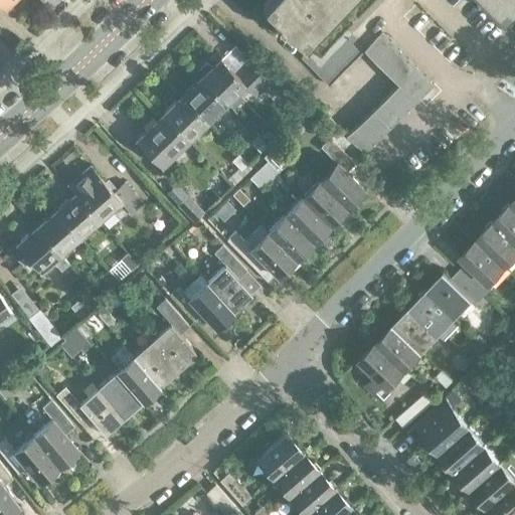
[(304,41),(343,0),(265,0),(263,2),(304,41)]
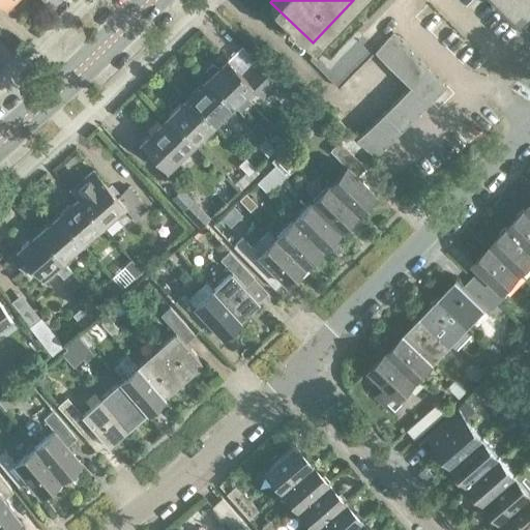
[(529,0),(503,0),(523,19),(529,11),(529,0)]
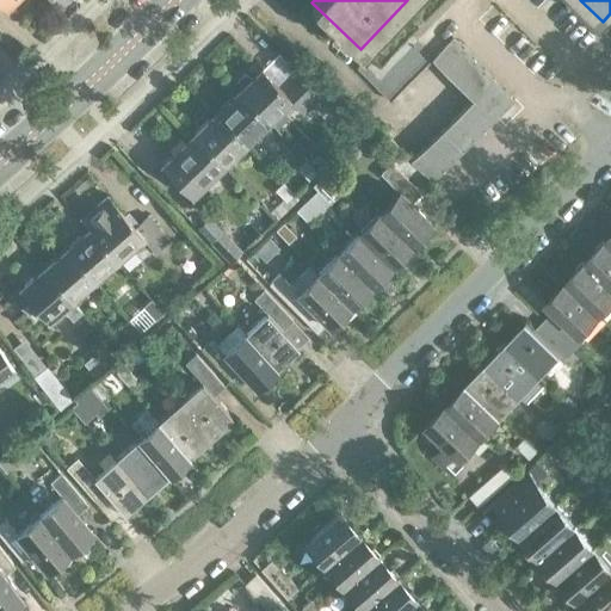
[(400,48),(421,68),(432,59),(411,37),(400,48)]
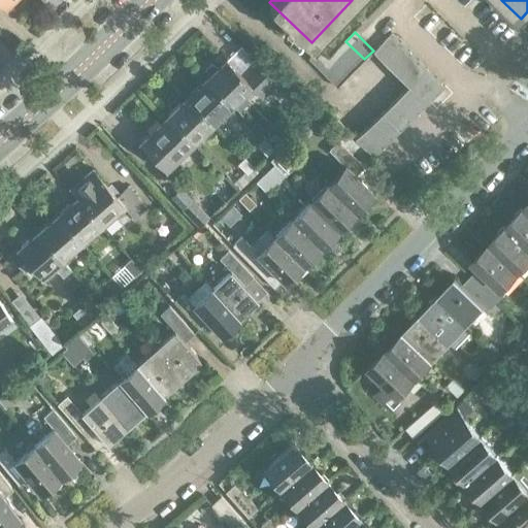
[(382,59),(400,41),(391,32),(373,51),(382,59)]
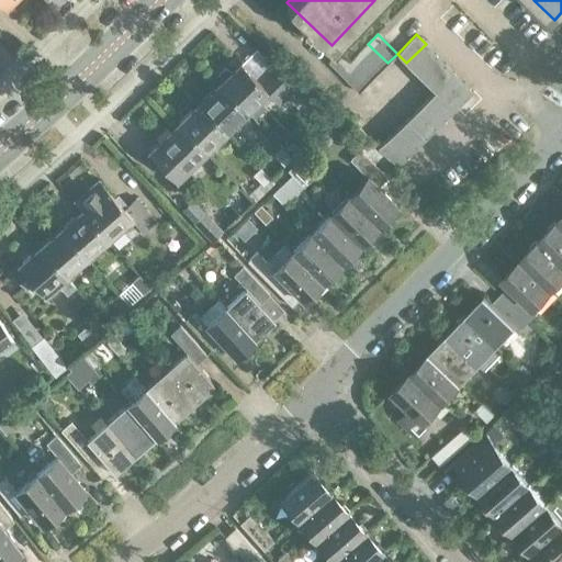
[(378,72),(388,63),(368,44),(359,53),(378,72)]
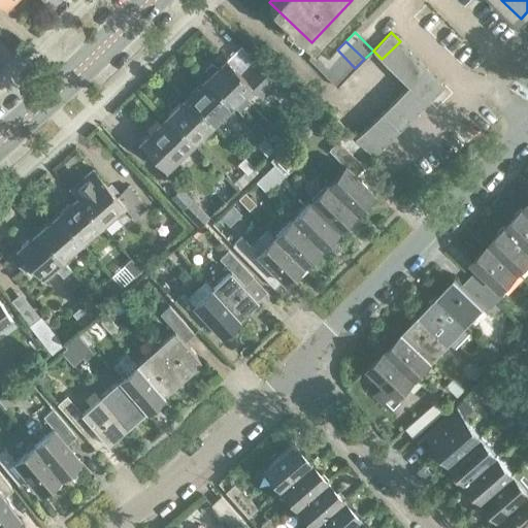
[(391,68),(408,51),(400,41),(382,59),(391,68)]
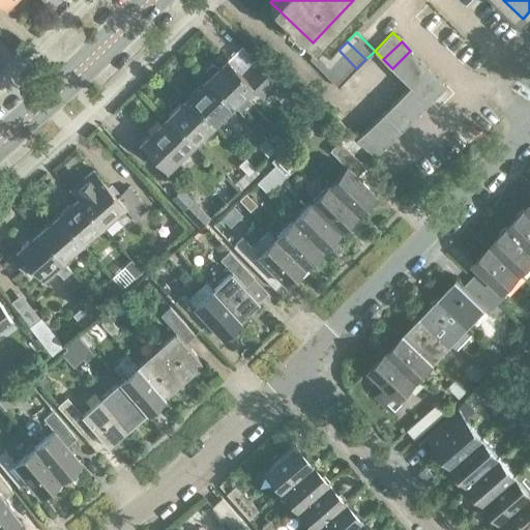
[(329,59),(348,78),(356,68),(339,50),(329,59)]
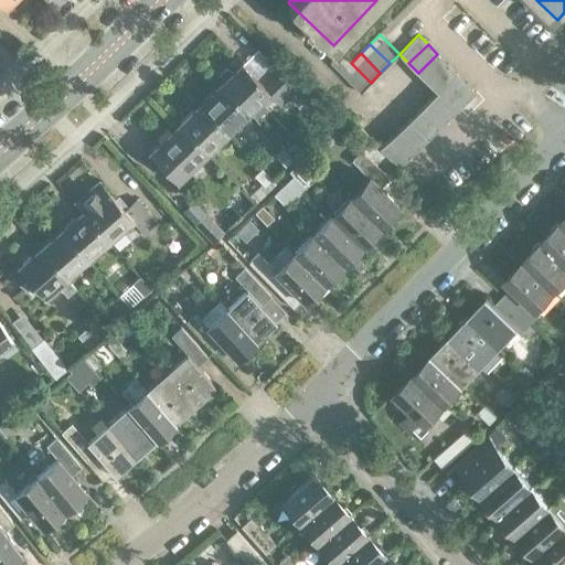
[(437,54),(418,73),(428,83),(447,63),(437,54)]
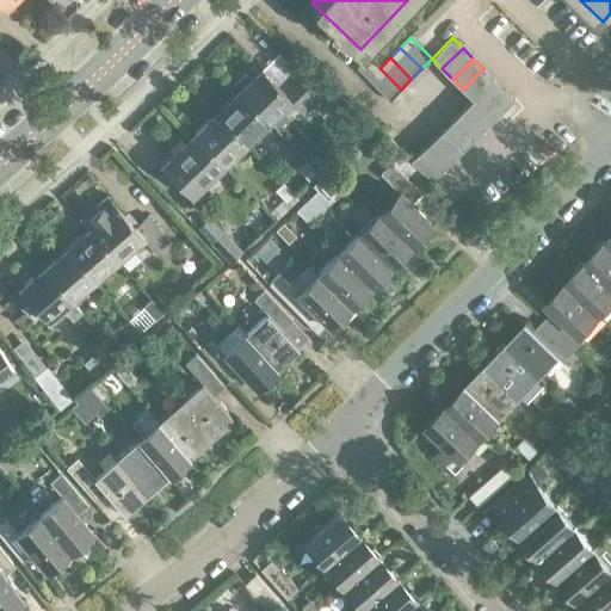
[(240,88),(239,90),(270,122),(291,102),(304,113),(323,96),(294,67),(277,84),(263,67),(251,78),(245,74),(235,82),(240,88)]
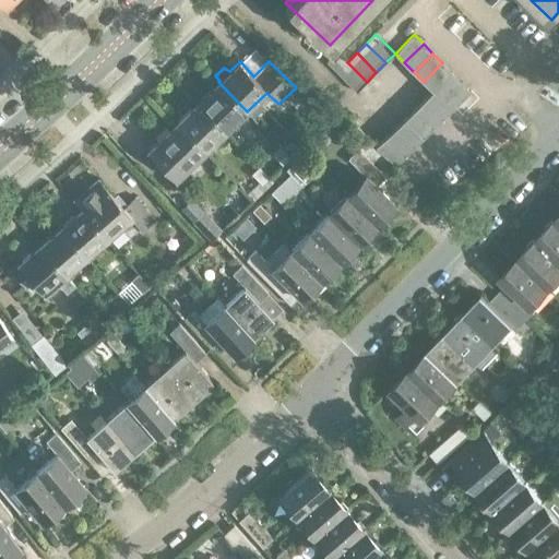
[(357,91),(367,82),(347,62),(337,72),(357,91)]
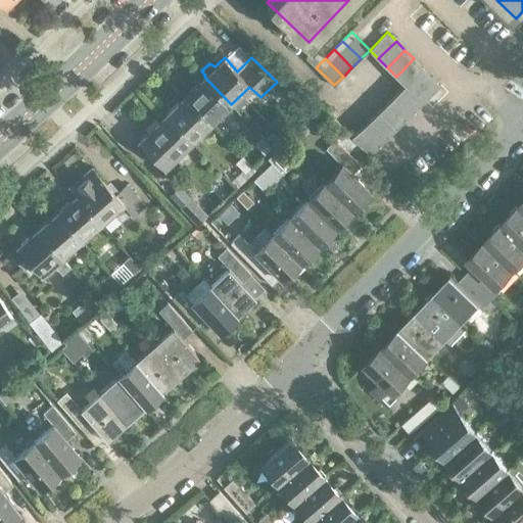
[(405,85),(423,67),(414,58),(396,77),(405,85)]
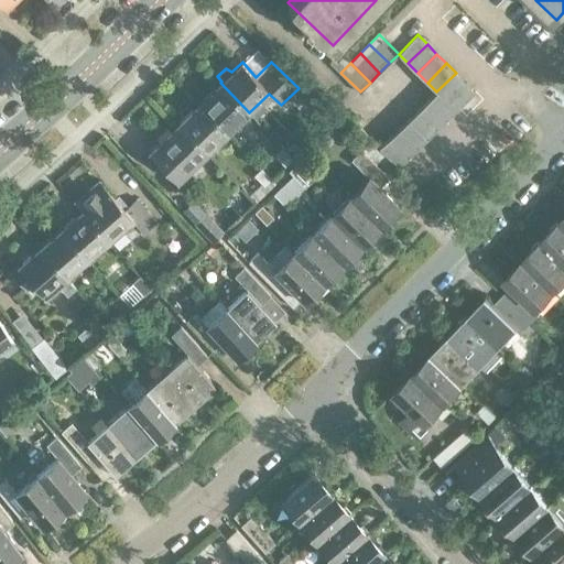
[(446,101),(465,83),(456,73),(436,91),(446,101)]
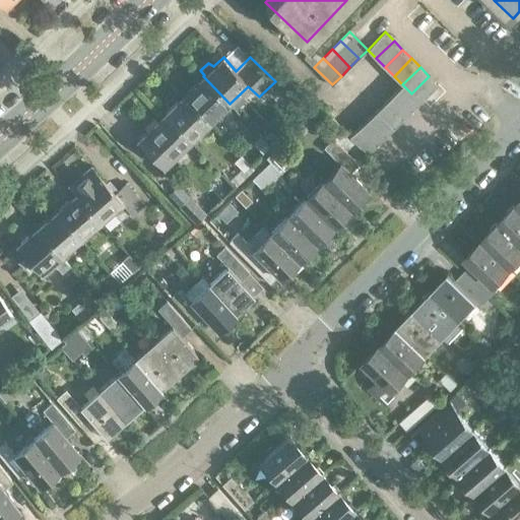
[(230,104),(203,76),(184,94),(211,123),(230,104)]
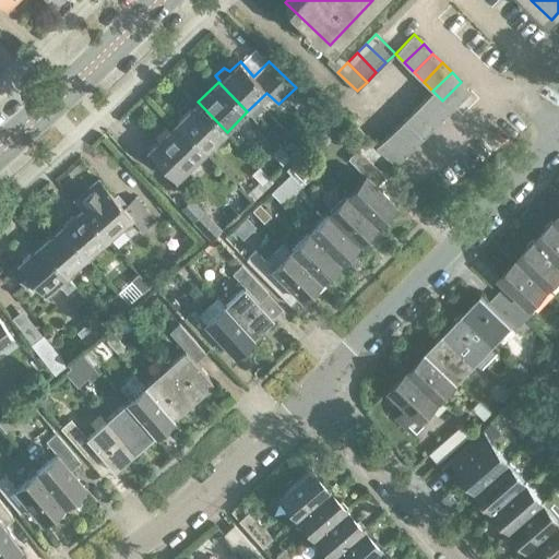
[(461,82),(442,100),(452,110),(471,92),(461,82)]
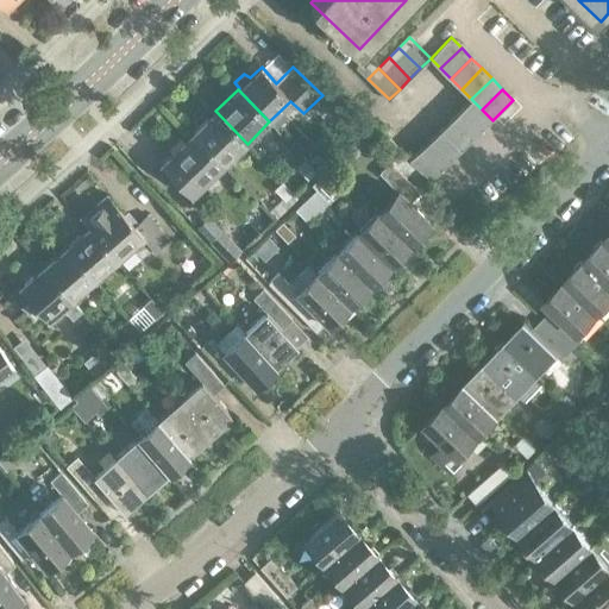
[(460,110),(482,131),(493,120),(482,110),(471,99),(460,110)]
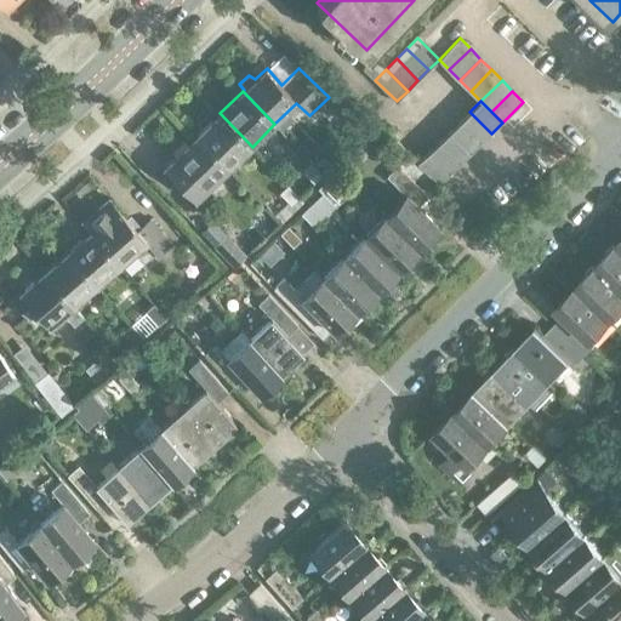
[(480,143),(491,134),(469,112),(460,121),(480,143)]
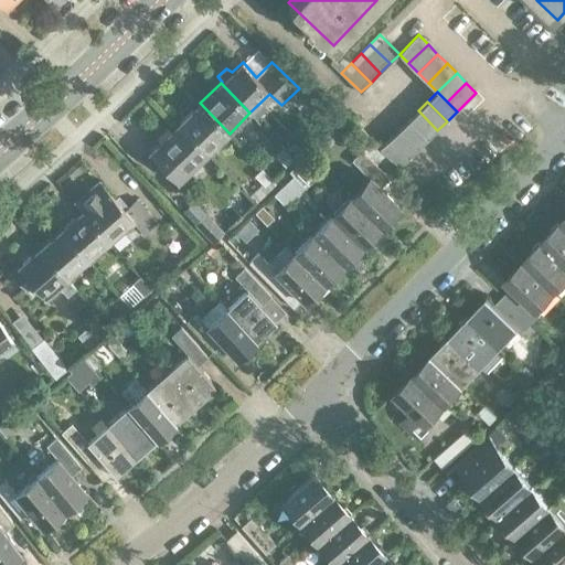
[(200,103),(180,123),(209,153),(230,134),(200,103)]
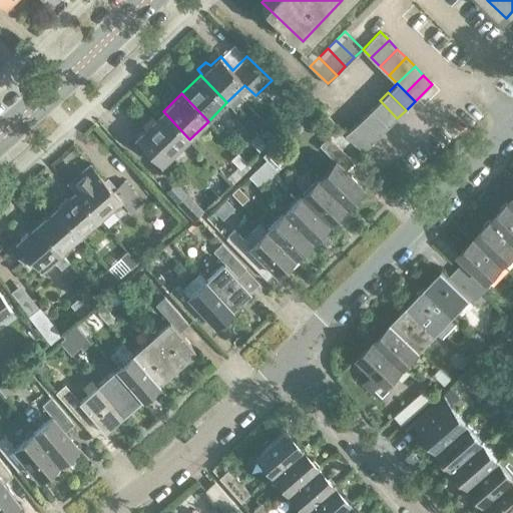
[(295,117),(302,110),(290,98),(283,105),(295,117)]
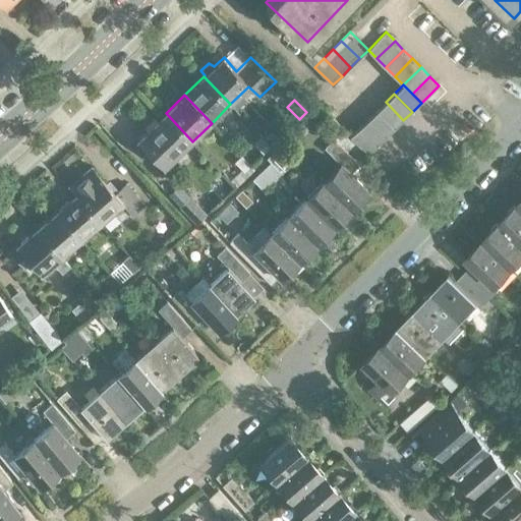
[(395,129),(403,120),(386,102),(377,111),(395,129)]
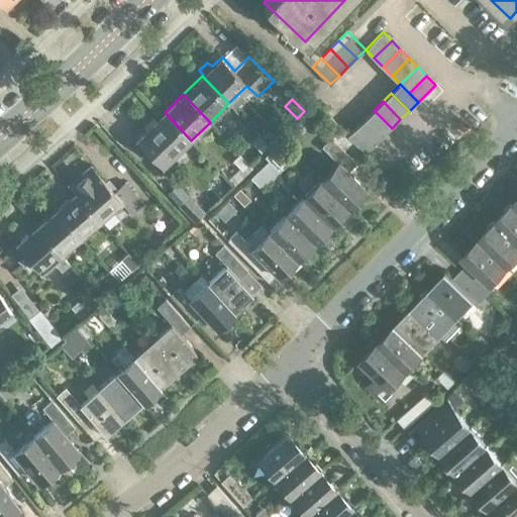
[(365,119),(383,136),(392,128),(374,110),(365,119)]
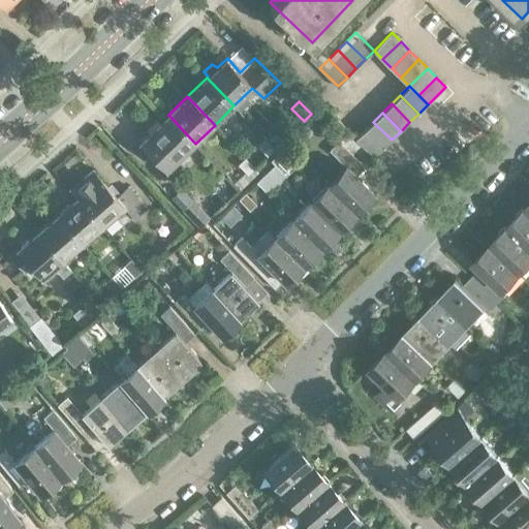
[(148,134),(150,136),(147,142),(153,149),(159,146),(176,163),(195,144),(168,115),(148,134)]
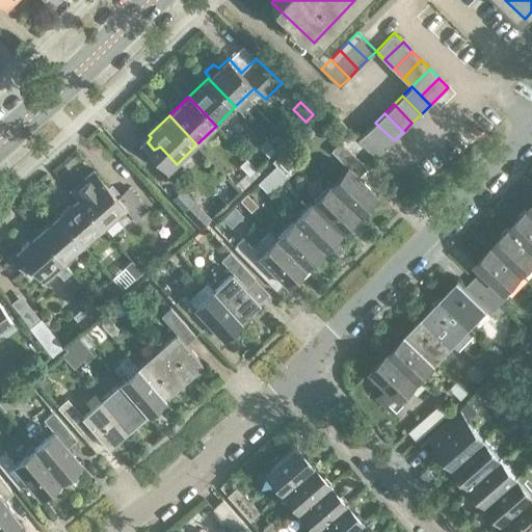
[(384,150),(394,140),(375,123),(367,131),(384,150)]
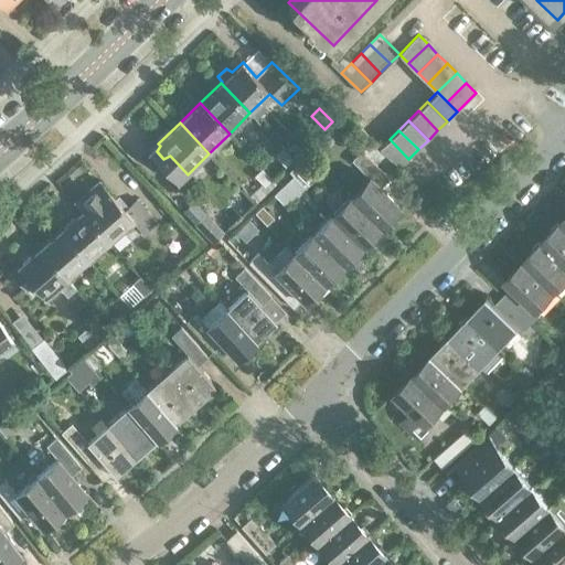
[(292,159),(305,147),(292,135),(284,144),(285,145),(281,148),(292,159)]
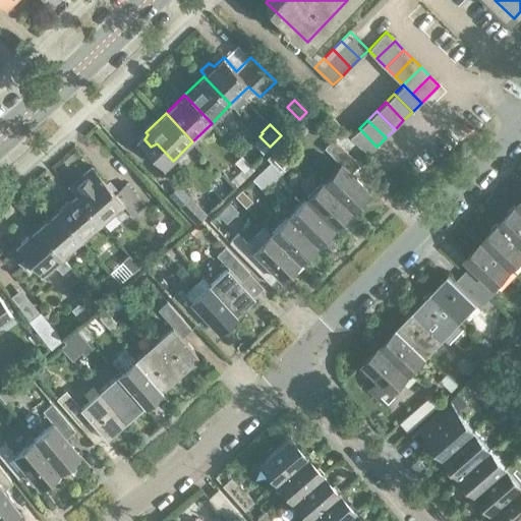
[(368,155),(377,147),(359,128),(350,137),(368,155)]
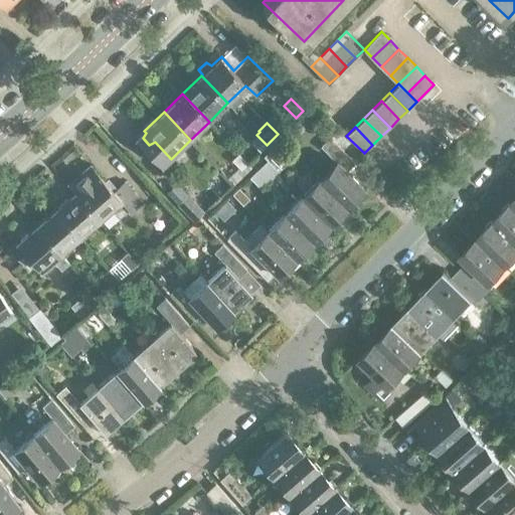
[(337,130),(330,137),(342,149),(349,141),(337,130)]
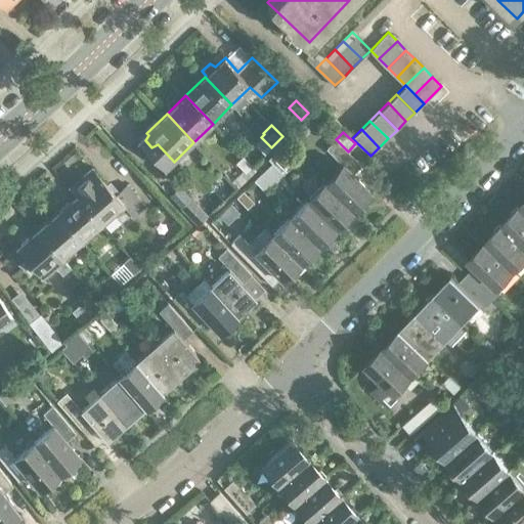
[(261,137),(254,144),(264,155),(271,147),(261,137)]
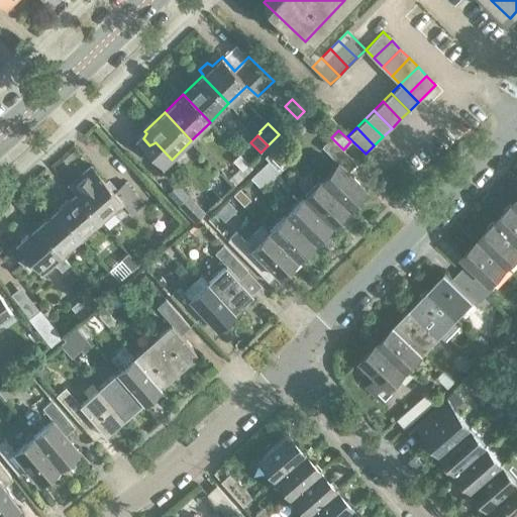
[(335,161),(318,178),(347,206),(365,189),(347,172),(356,164),(331,137),(321,146),(335,161)]
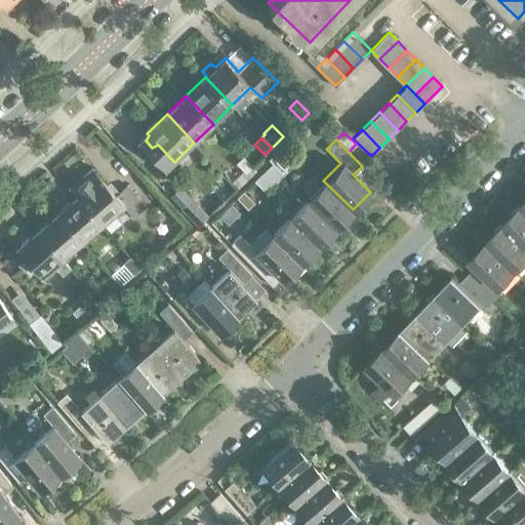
[(272,164),(283,174),(289,168),(275,153),(269,159),(273,163),(272,164)]
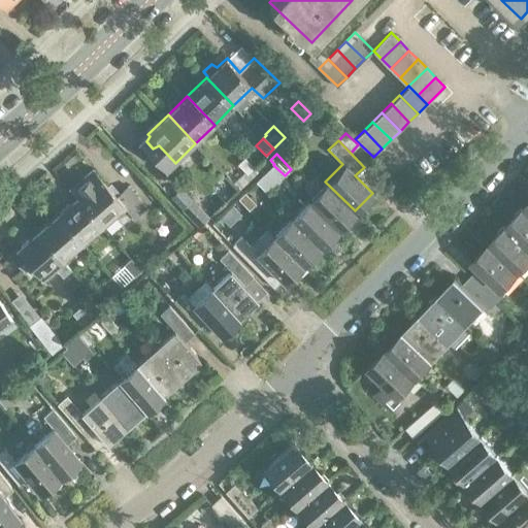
[(246,174),(255,167),(244,157),(237,164),(246,174)]
